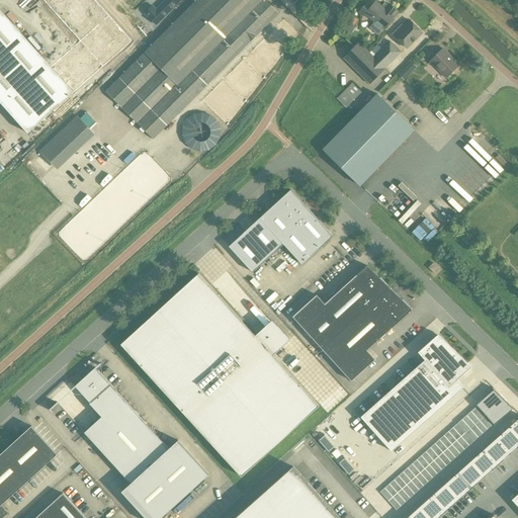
[(0,98),(30,132),(131,39),(94,0),(41,0),(79,40),(53,66),(0,7),(0,98)]
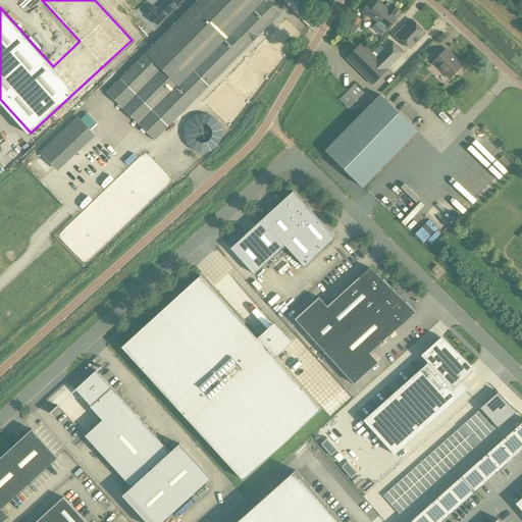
[(267,0),(199,0),(107,93),(154,140),(281,13),(267,0)]
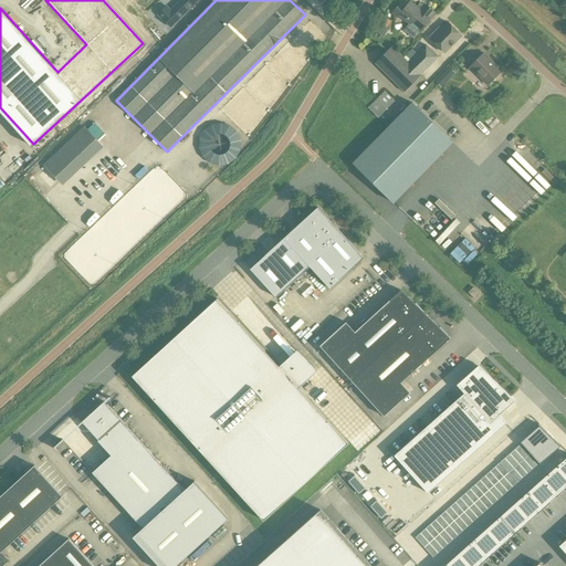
[(165,6),(155,14),(168,29),(198,1),(197,0),(179,0),(168,10),(165,6)]
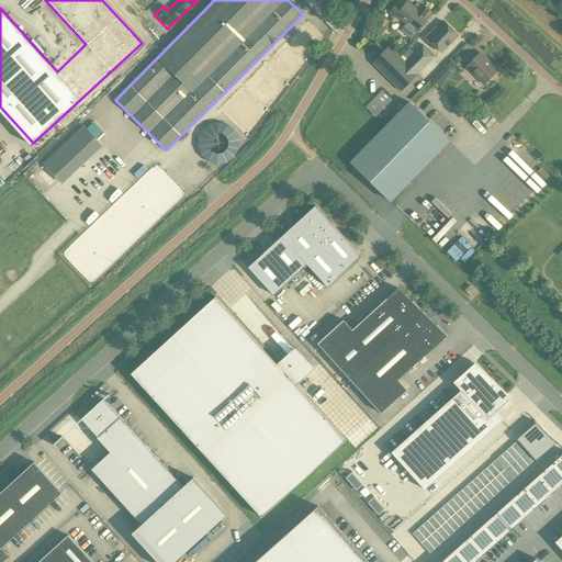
[(327,0),(323,0),(319,4),(326,11),(333,4),(327,0)]
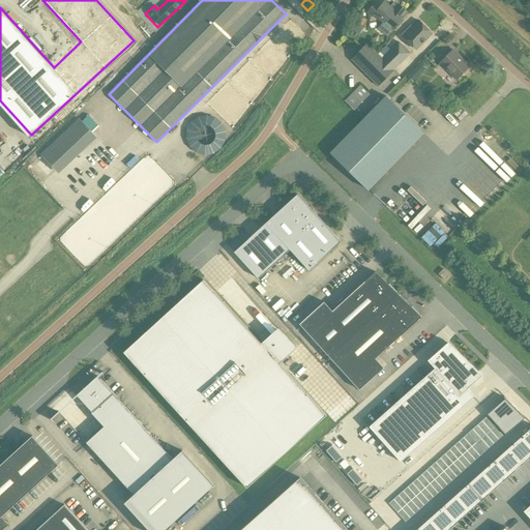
[(404,17),(407,11),(399,4),(394,9),(385,2),(380,7),(376,4),(369,12),(373,17),(375,15),(383,22),(379,27),(388,34),(392,29),(393,30),(404,18),(404,17)]
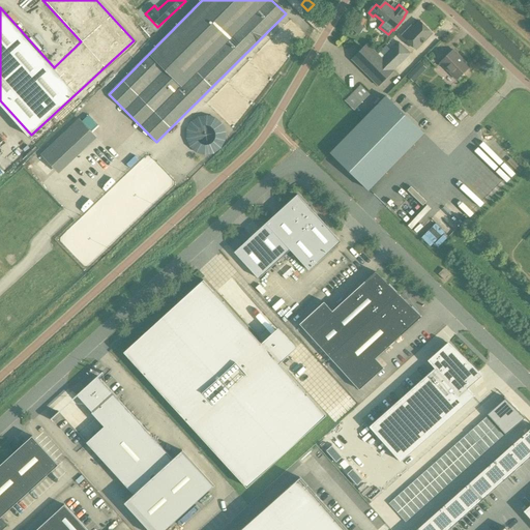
[(409,28),(403,35),(416,50),(433,34),(420,22),(411,30),(409,28)]
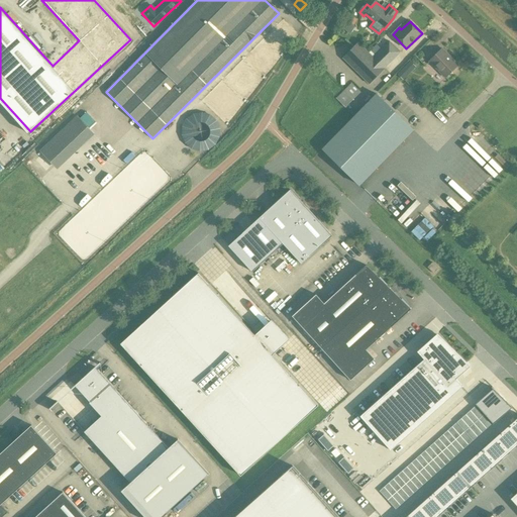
[(377,44),(369,54),(374,58),(384,69),(401,53),(390,41),(382,49),(377,44)]
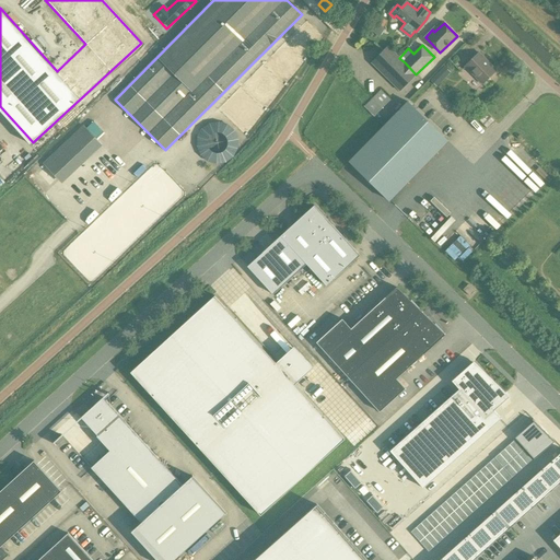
[(405,62),(399,58),(388,47),(372,63),(400,91),(417,74),(416,74),(405,62)]
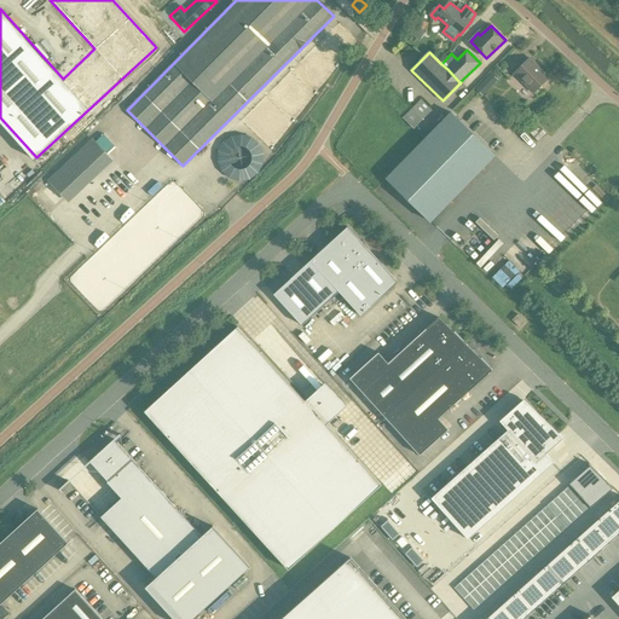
[(534,93),(549,77),(530,59),(515,74),(534,93)]
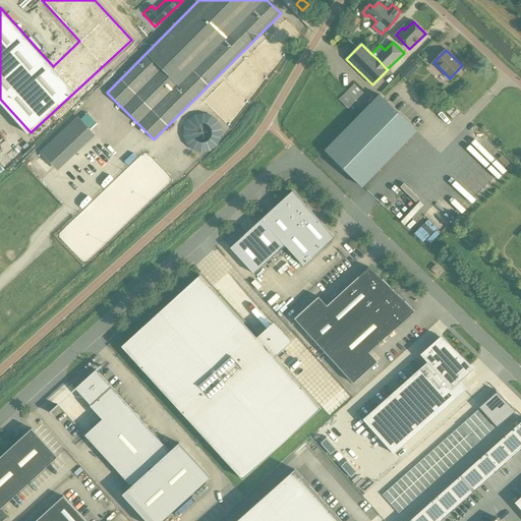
[(407,70),(401,75),(406,80),(412,75),(407,70)]
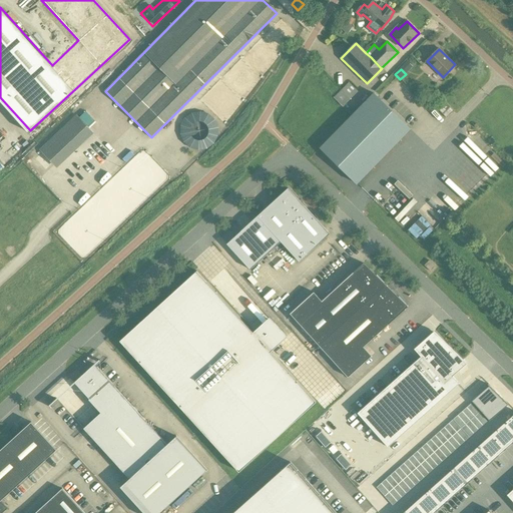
[(349,82),(334,97),(343,107),(358,91),(349,82)]
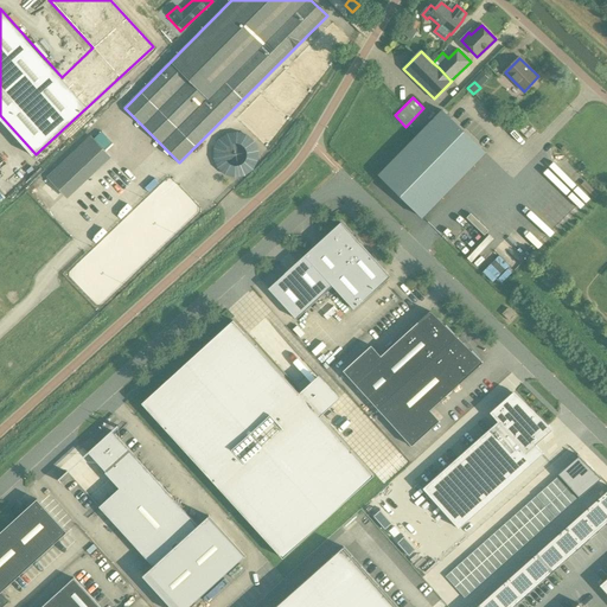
[(486,153),(442,110),(378,176),(422,218),(423,218),(486,153)]
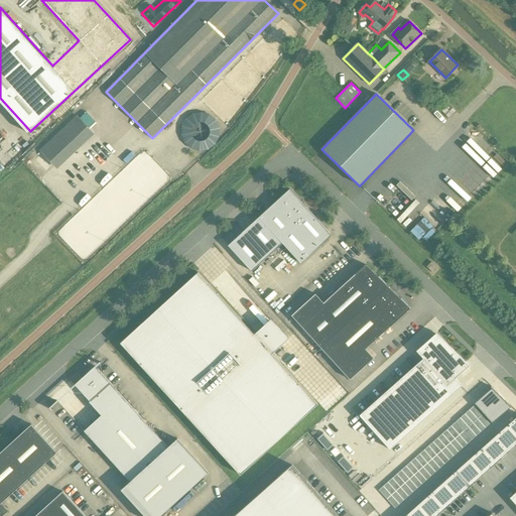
[(448,119),(456,113),(444,101),(438,107),(448,119)]
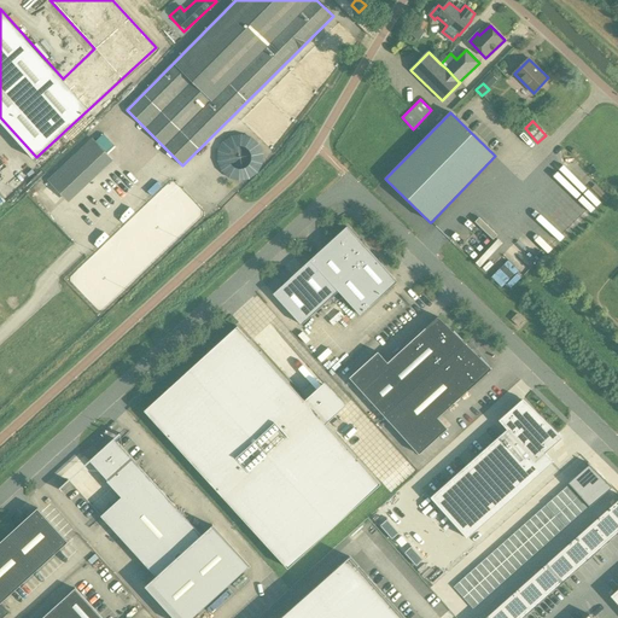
[(231,129),(214,167),(251,184),(268,146),(231,129)]
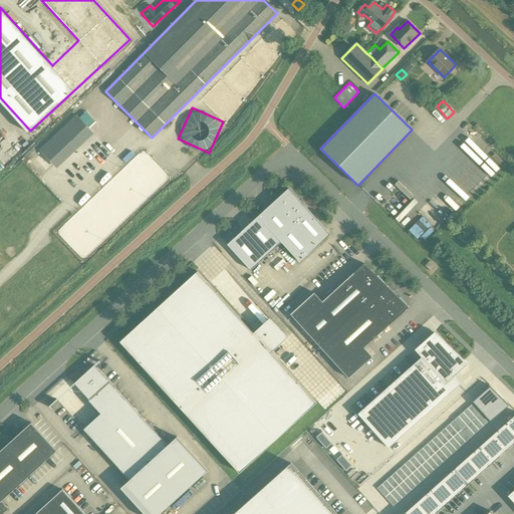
[(80,116),(77,113),(40,149),(57,168),(95,133),(89,126),(96,120),(86,110),(80,116)]
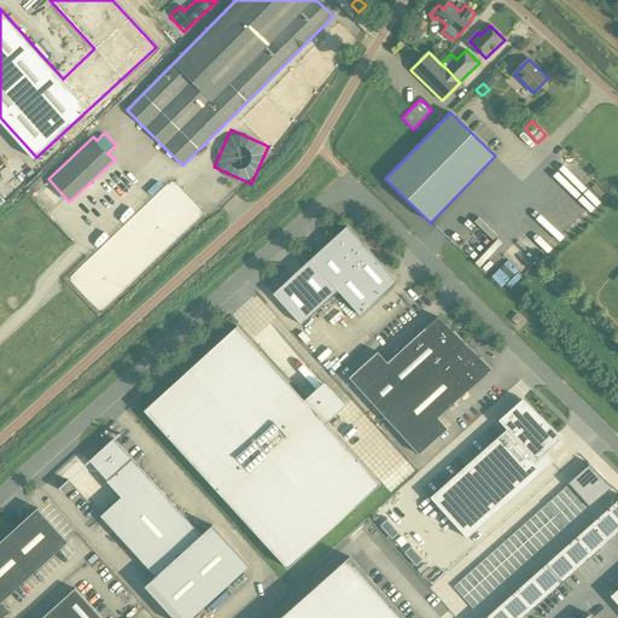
[(555,248),(602,204),(589,191),(548,228),(557,238),(552,243),(555,248)]
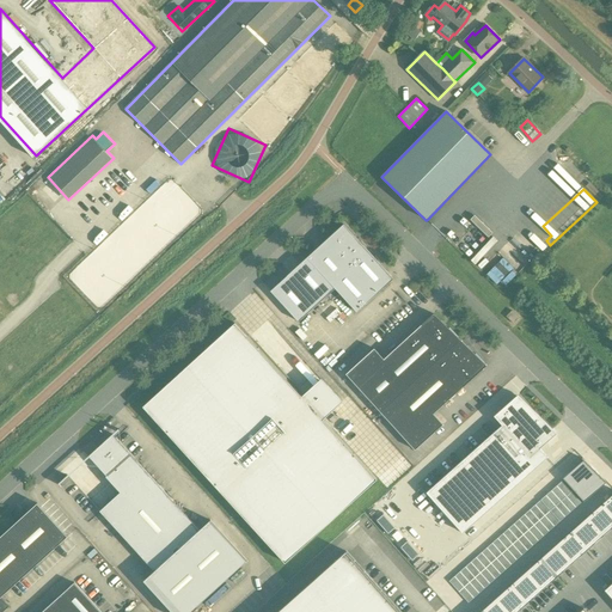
[(393,280),(344,225),(308,257),(357,313),(393,280)]
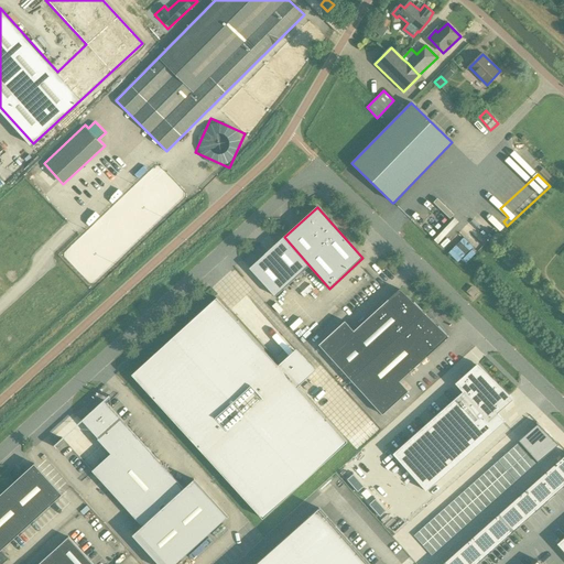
[(310,267),(283,238),(250,269),(275,297),(310,267)]
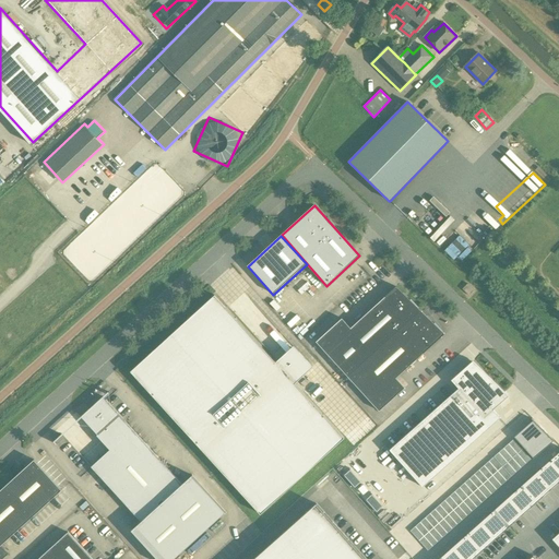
[(474,290),(467,284),(462,289),(468,296),(474,290)]
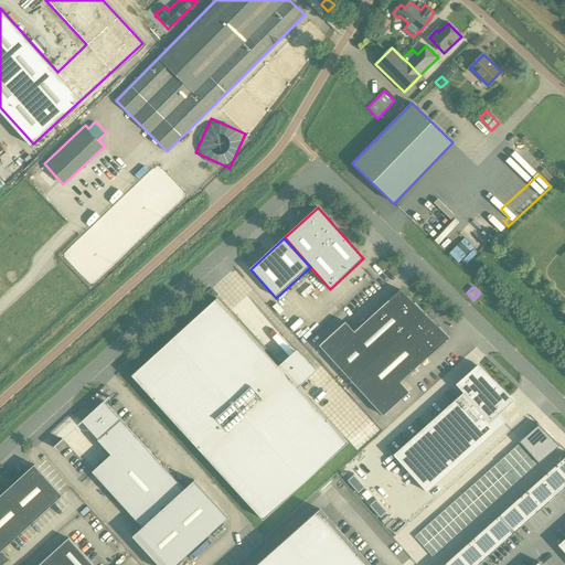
[(320,345),(352,381),(425,315),(401,290),(355,332),(345,322),(320,345)]
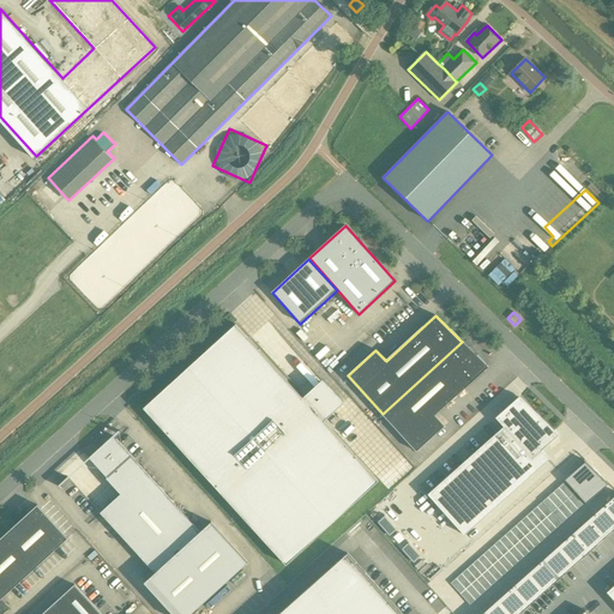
[(305,401),(236,325),(144,409),(280,557),(287,565),(379,482),(324,422),(344,403),(325,383),(305,401)]
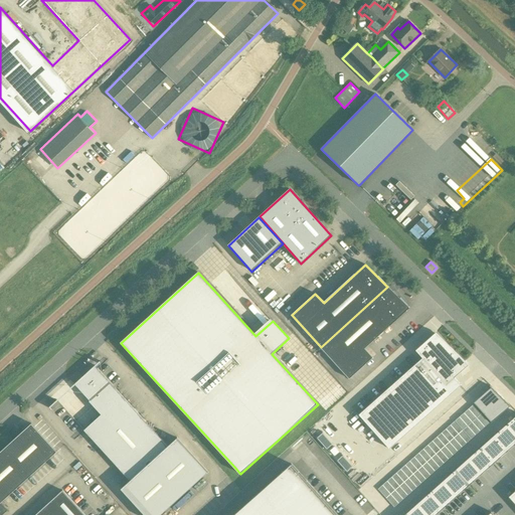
[(387,287),(321,347),(350,379),(373,358),(365,349),(410,308),(387,287)]
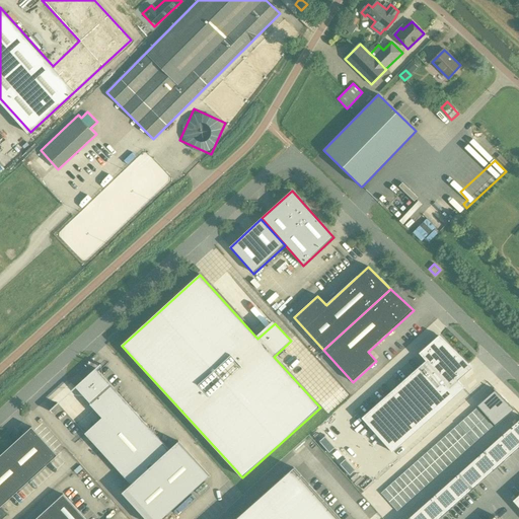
[(426,361),(362,418),(392,452),(465,388),(458,380),(472,368),(447,343),(439,336),(420,353),(426,361)]
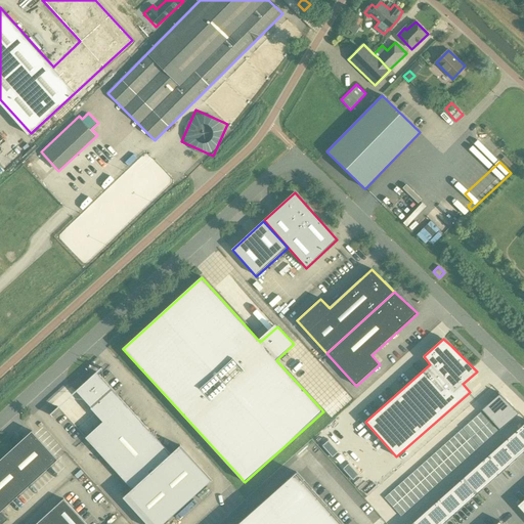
[(85,438),(104,459),(132,490),(123,498),(145,523),(163,523),(212,481),(191,459),(180,446),(171,454),(99,375),(97,373),(89,379),(84,384),(76,391),(91,408),(103,422),(86,437),(85,438)]
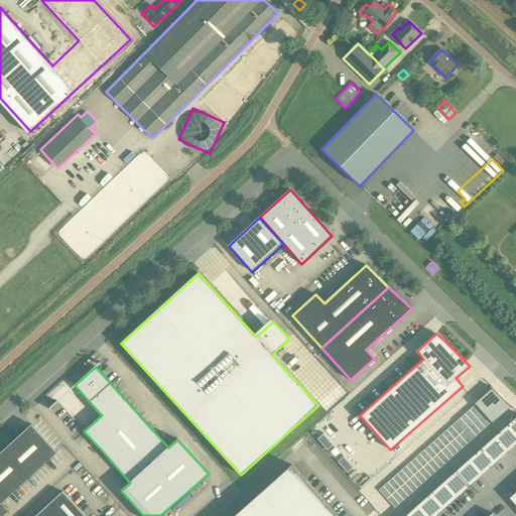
[(492,388),(475,403),(493,423),(506,411),(511,407),(512,408),(513,408),(491,386),(491,387),(492,388)]
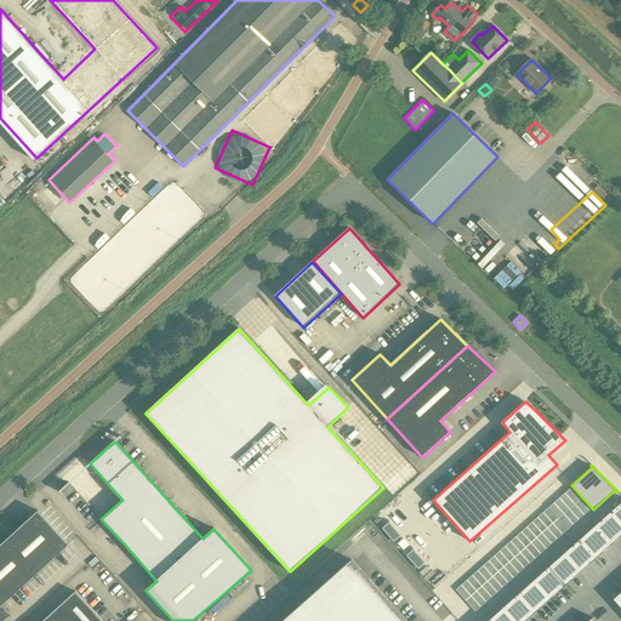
[(570,489),(565,494),(575,505),(580,500),(570,489)]
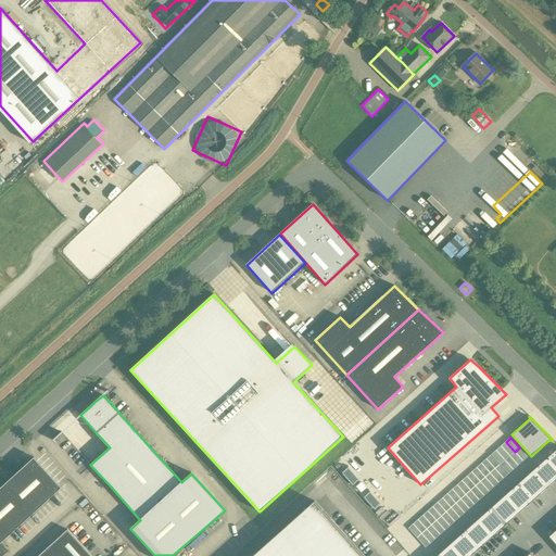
[(506,442),(501,446),(509,456),(515,452),(506,442)]
